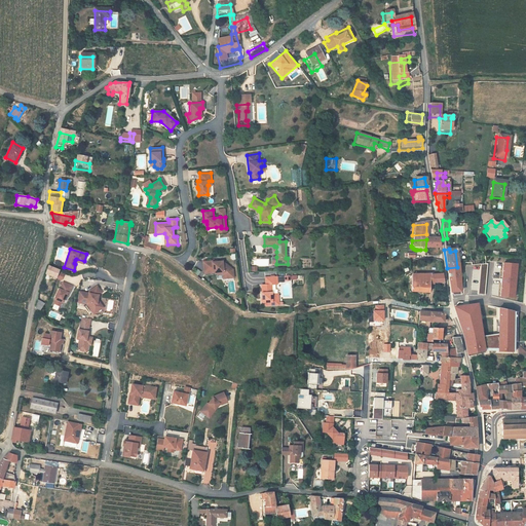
[(203,262),(204,273),(217,272),(224,272),(225,273),(226,278),(234,277),(233,270),(224,262),(223,263),(220,263),(220,262),(218,262),(218,261),(203,262)]
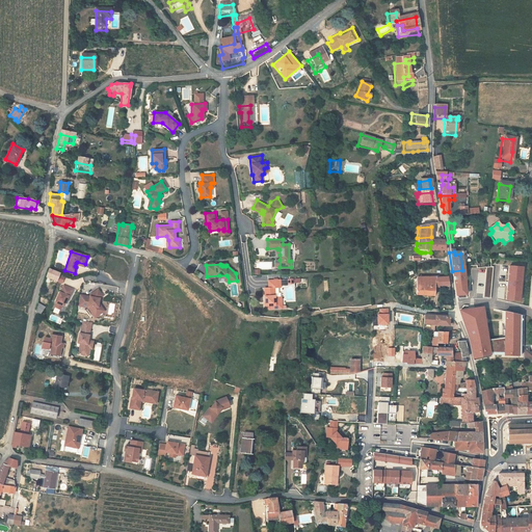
[(523,266),(508,265),(505,299),(520,301),(523,266)]
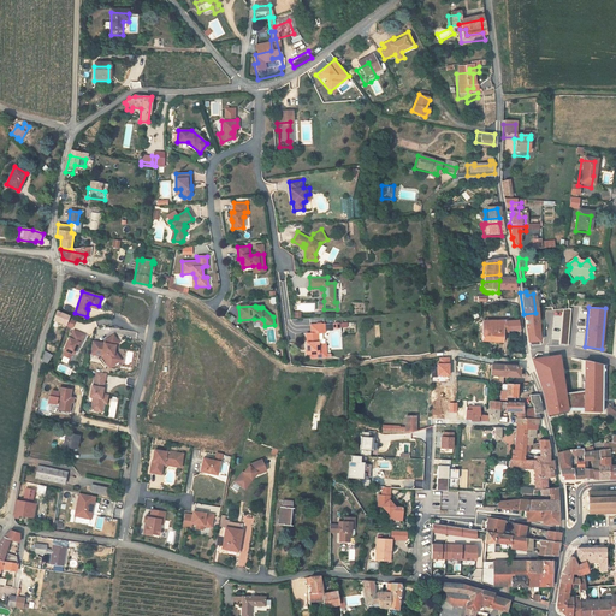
[(57,311),(53,320),(66,325),(70,317),(57,311)]
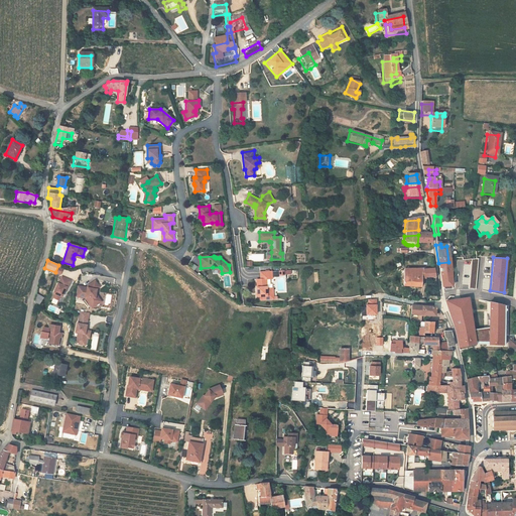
[(448,262),(438,263),(441,287),(443,289),(452,288),(448,262)]
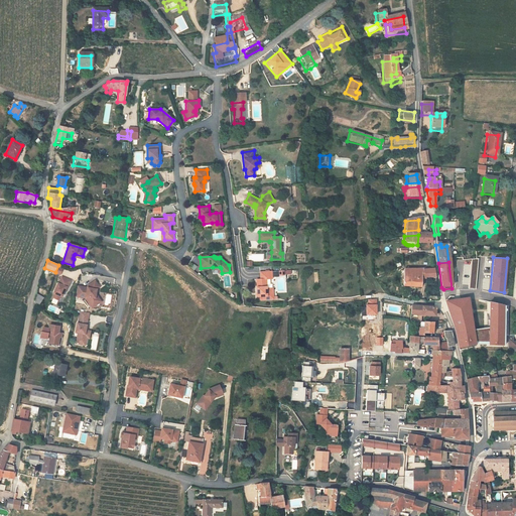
[(272,276),(272,271),(260,272),(261,279),(257,279),(257,296),(262,296),(262,299),(273,298),(272,290),(267,290),(267,288),(266,284),(264,284),(264,279),(266,279),(272,278),(272,276)]
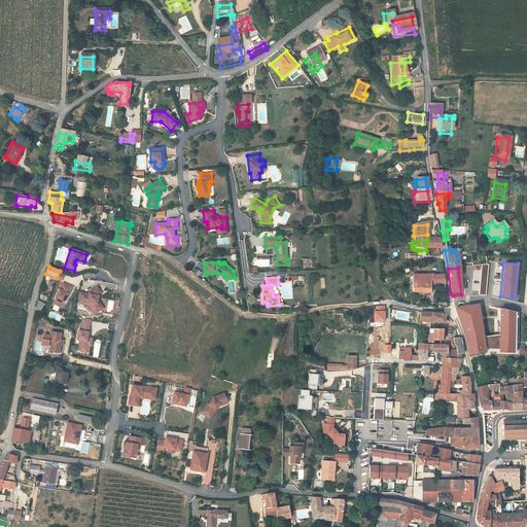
[(429,286),(443,286),(444,280),(429,280),(429,278),(411,278),(412,295),(428,295),(429,286)]
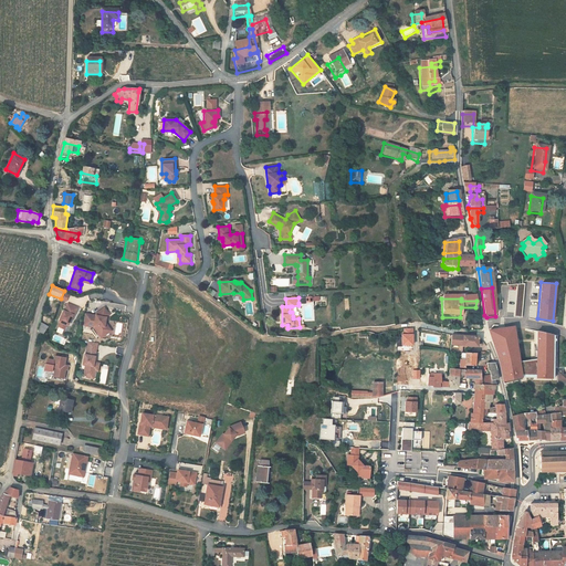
[(65,335),(75,306),(64,303),(55,332),(65,335)]
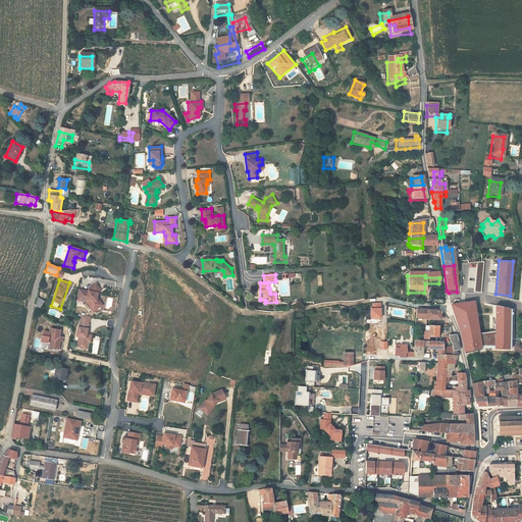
[(79,290),(76,300),(87,302),(93,312),(100,307),(96,302),(97,297),(98,293),(101,291),(96,283),(91,288),(91,290),(89,291),(79,290)]
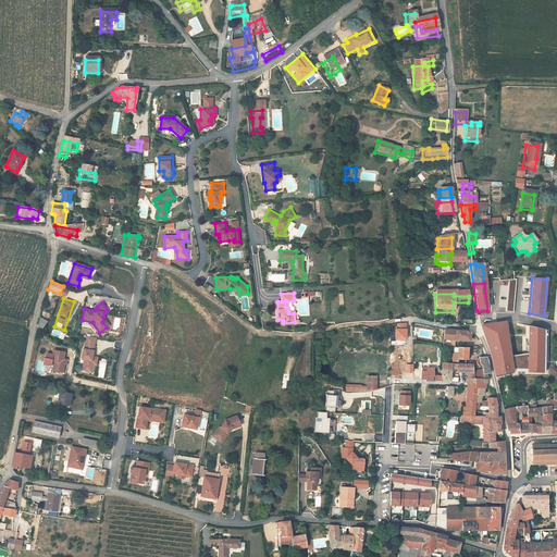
[(42,329),(47,322),(40,318),(38,325),(42,329)]
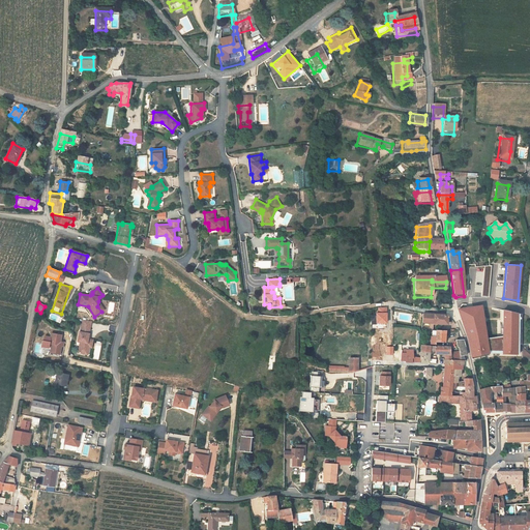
[(450,308),(449,302),(437,304),(437,312),(450,308)]
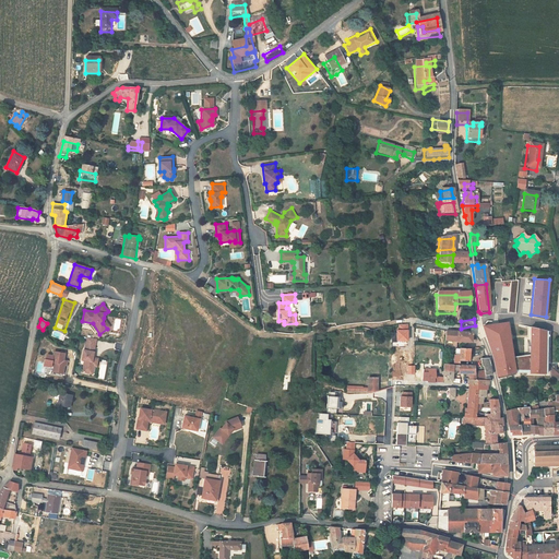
[(519,347),(518,341),(516,336),(514,323),(484,331),(488,343),(494,357),(497,370),(498,377),(515,371),(510,349),(519,347)]
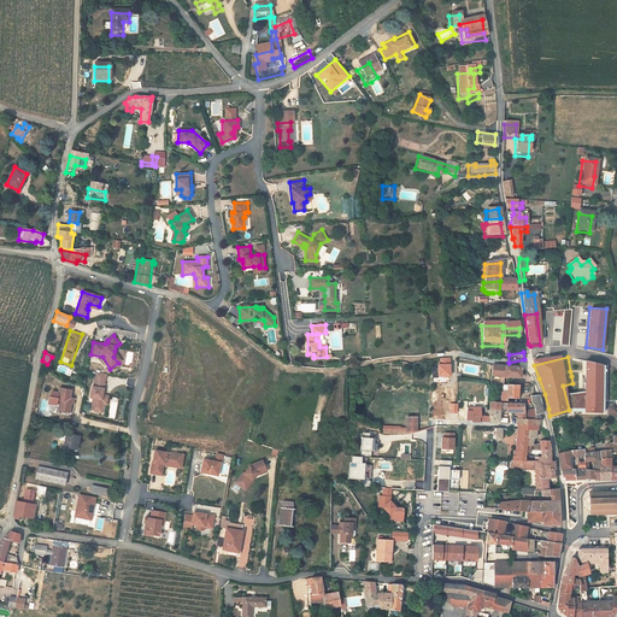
[(603,365),(585,362),(583,412),(601,412),(603,365)]
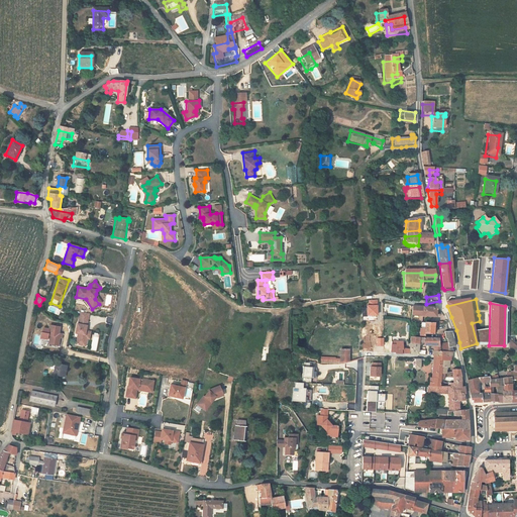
[(417,320),(422,320),(434,320),(435,310),(416,310),(413,310),(412,324),(417,324),(417,320)]
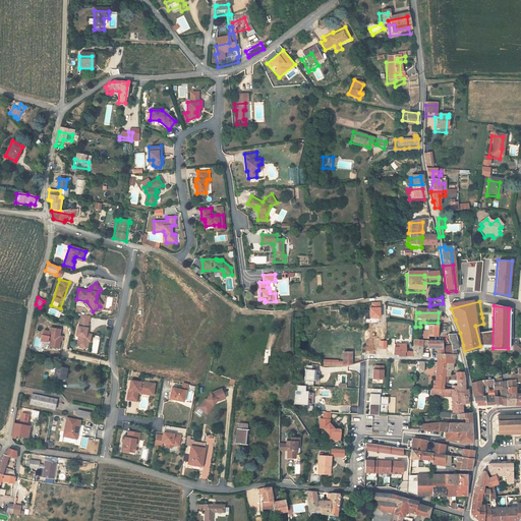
[(81,313),(80,322),(89,323),(91,315),(81,313)]
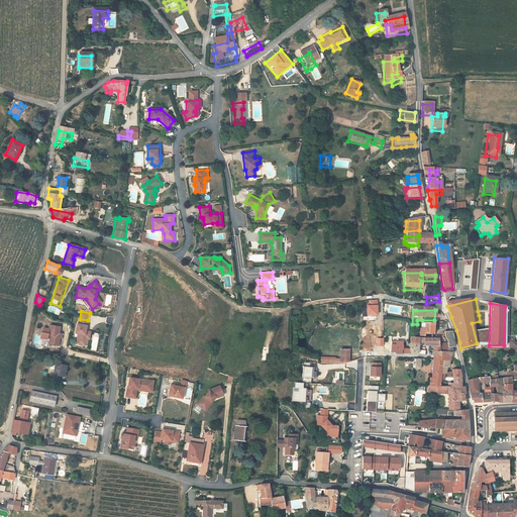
[(79,333),(77,343),(84,345),(85,337),(87,337),(90,338),(91,333),(87,332),(89,325),(87,325),(79,323),(78,323),(76,332),(79,333)]
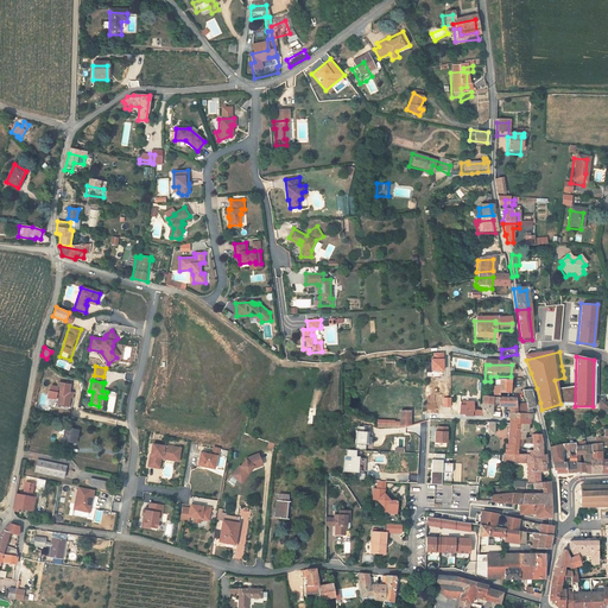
[(70,392),(71,384),(57,381),(57,386),(49,385),(46,399),(57,400),(56,405),(70,407),(73,392),(70,392)]
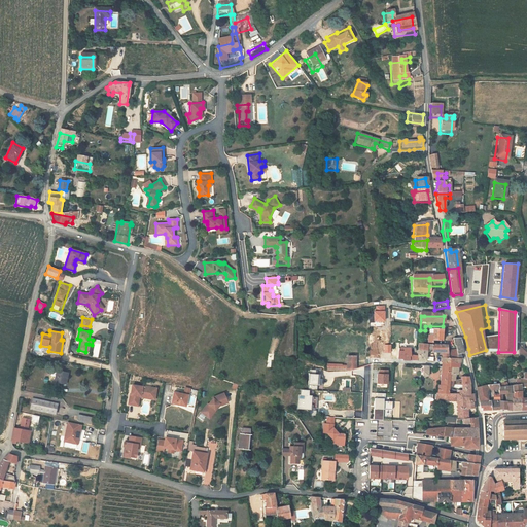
[(441,331),(433,331),(433,336),(428,336),(428,342),(441,341),(441,331)]
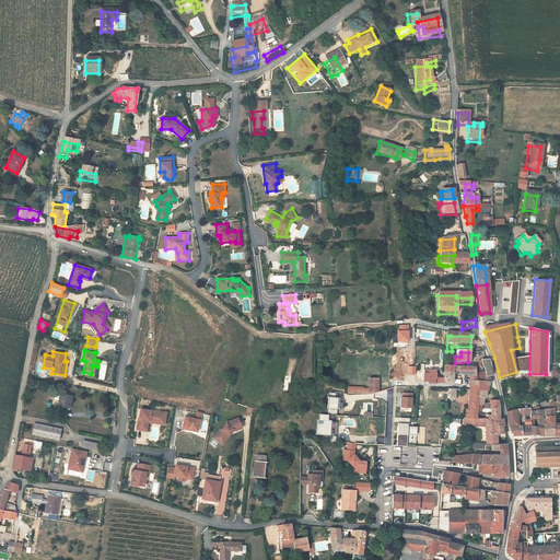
[(486,365),(488,371),(490,381),(491,381),(493,381),(494,381),(494,380),(496,377),(490,360),(482,359),(483,365),(486,365)]
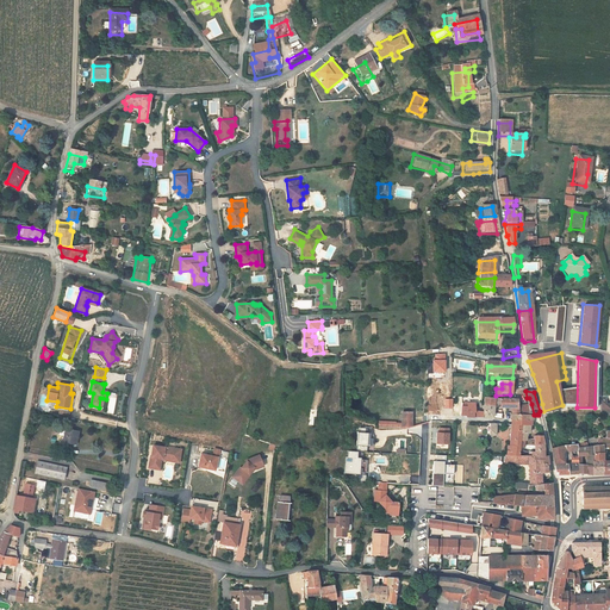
[(484,406),(495,406),(508,404),(508,411),(512,411),(512,418),(535,419),(535,415),(534,415),(523,415),(521,404),(518,397),(504,397),(493,397),(485,397),(484,406)]
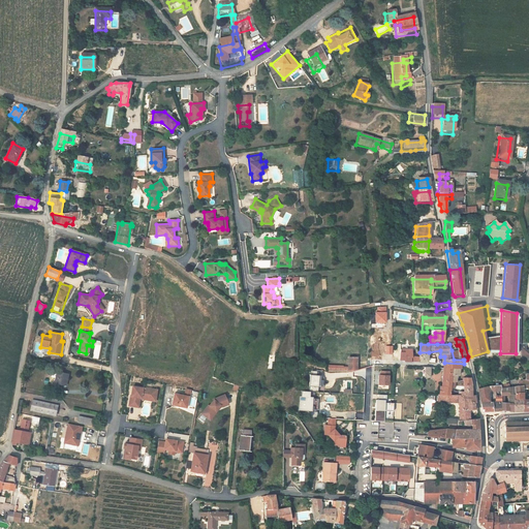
[(429,362),(429,352),(419,352),(419,355),(413,355),(413,348),(401,348),(400,360),(404,360),(405,362),(429,362)]
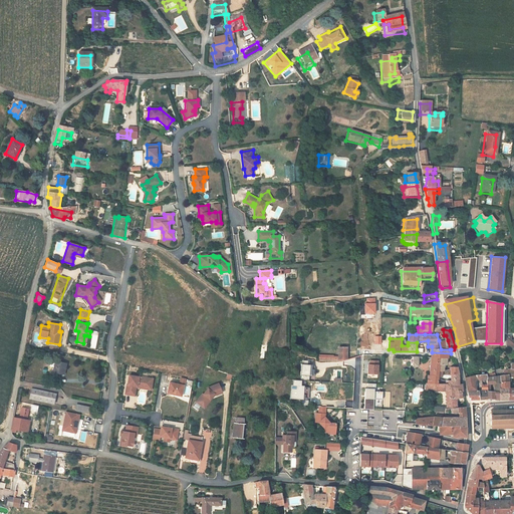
[(450,349),(448,340),(439,340),(441,349),(450,349)]
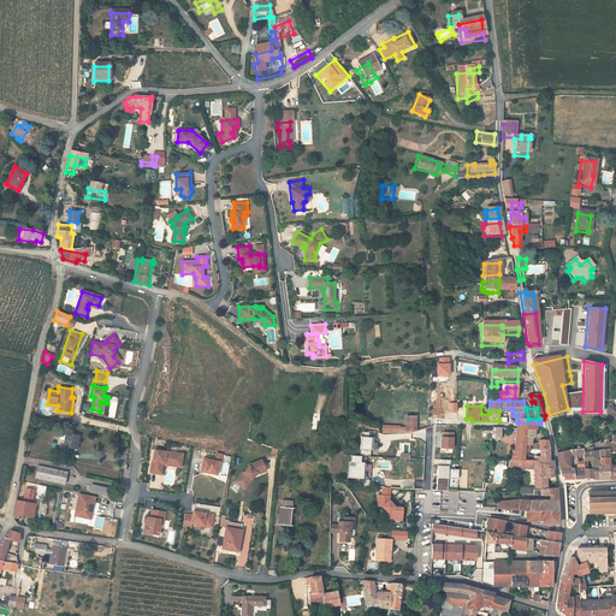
[(416,427),(418,414),(406,414),(406,426),(416,427)]
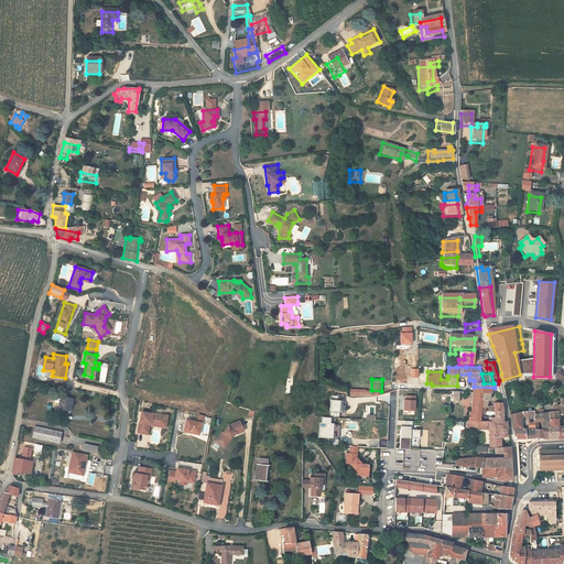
[(461,390),(452,390),(451,401),(459,402),(461,390)]
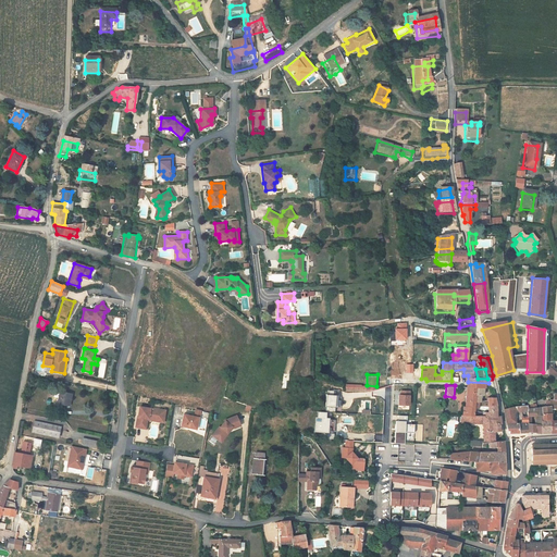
[(478,386),(468,386),(467,406),(465,406),(465,416),(477,416),(477,411),(477,407),(477,397),(478,386)]
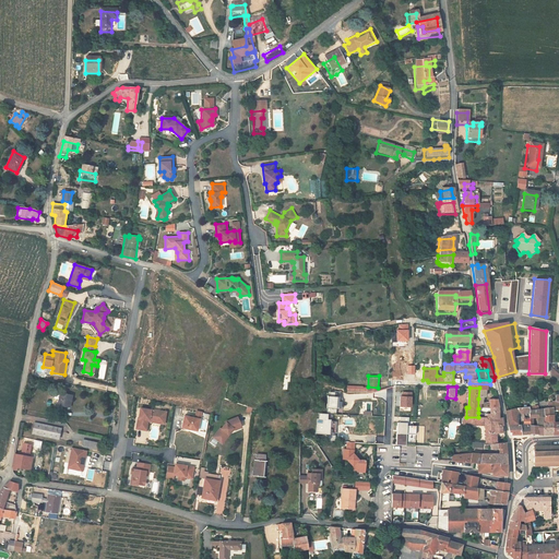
[(488,389),(479,388),(478,399),(485,399),(485,394),(488,394),(488,389)]
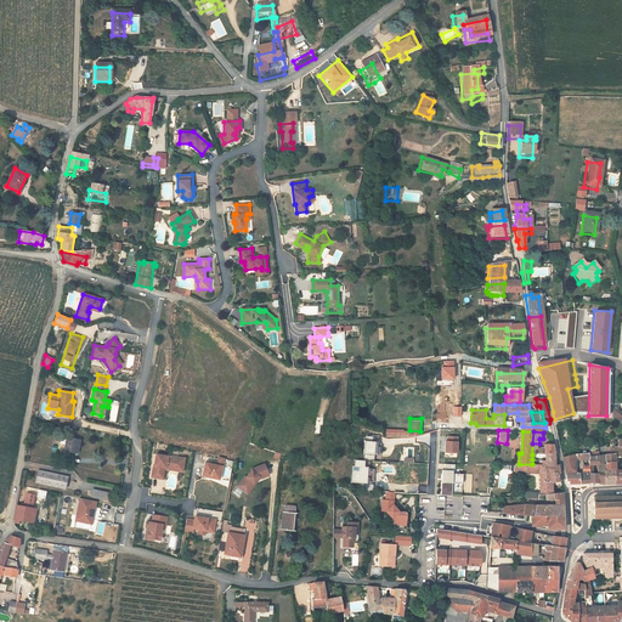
[(445,453),(457,453),(457,436),(445,436),(445,453)]
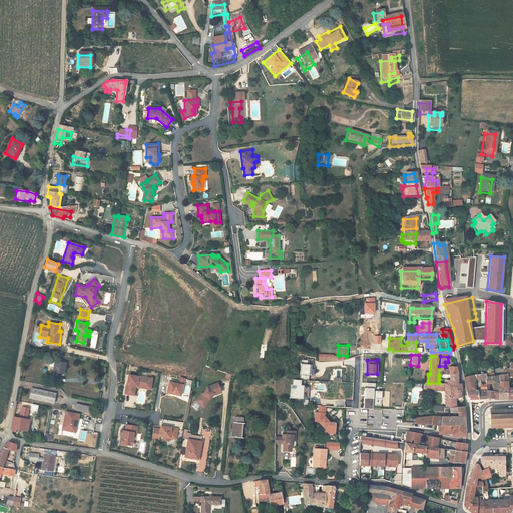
[(56,361),(54,372),(64,374),(66,363),(56,361)]
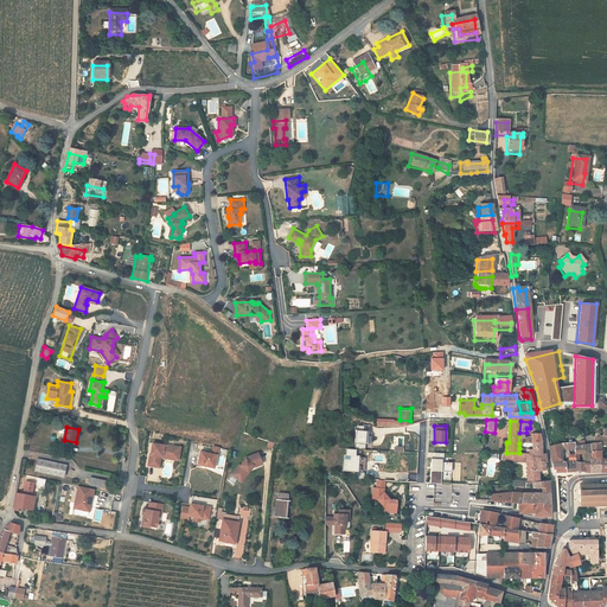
[(526,433),(519,433),(519,443),(535,442),(543,441),(541,433),(534,433),(534,435),(530,436),(530,438),(526,438),(526,433)]
